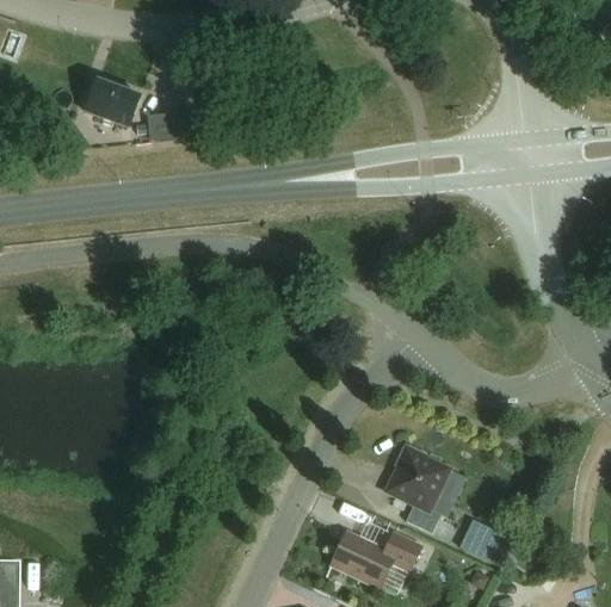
[(127,127),(140,95),(96,78),(82,109),(127,127)]
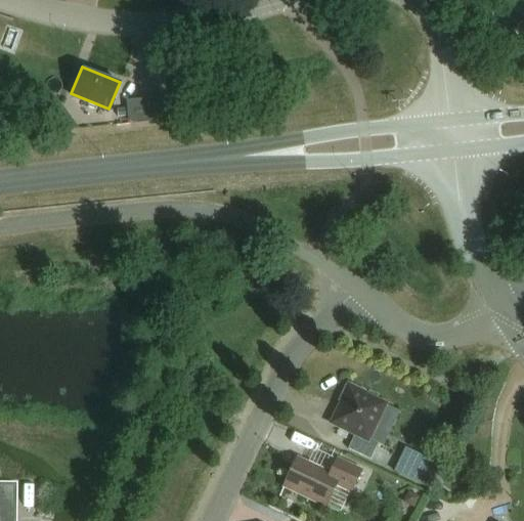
[(342,400),(332,420),(355,431),(348,446),(370,457),(378,440),(368,436),(385,401),(364,392),(365,390),(348,381),(339,399),(342,400)]
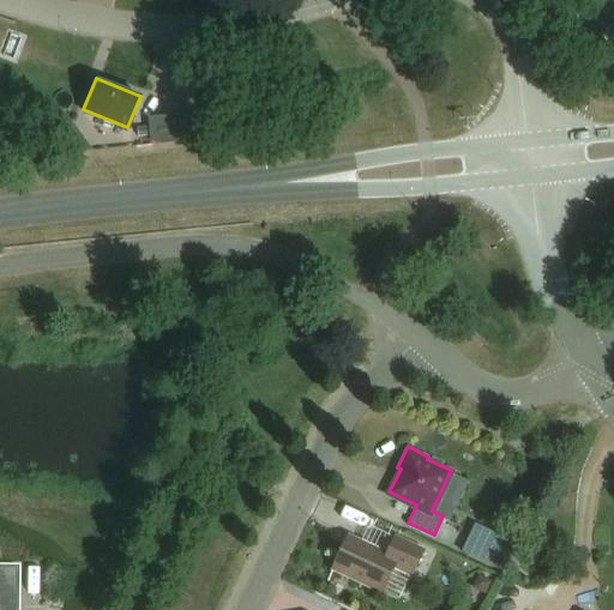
[(501,559),(507,536),(476,526),(469,550),(501,559)]
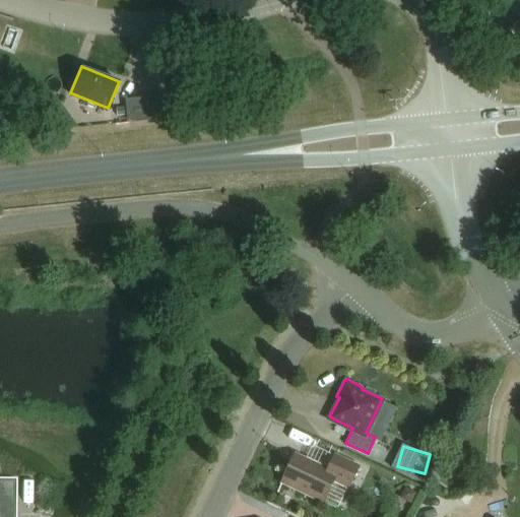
[(295,452),(281,480),(323,500),(332,481),(347,488),(359,463),(334,452),(327,467),(295,452)]
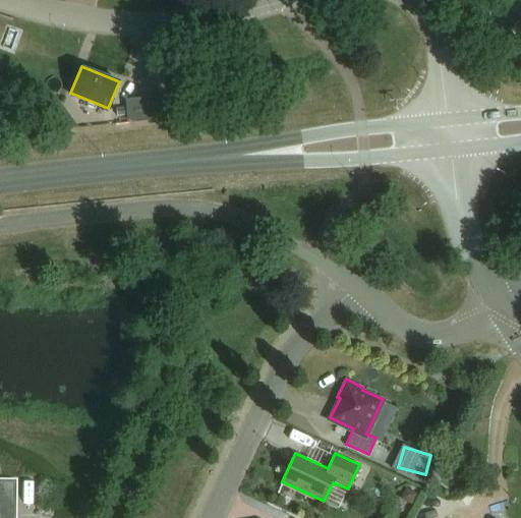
[(0,479),(0,505),(13,506),(13,515),(14,515),(15,480),(0,479)]
